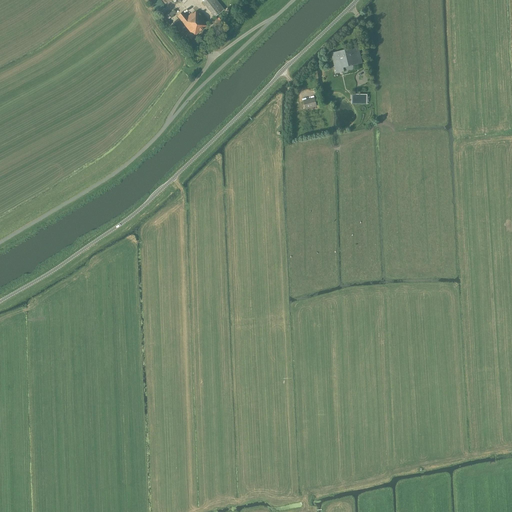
[(214,18),(224,10),(216,0),(205,0),(202,3),(214,18)]
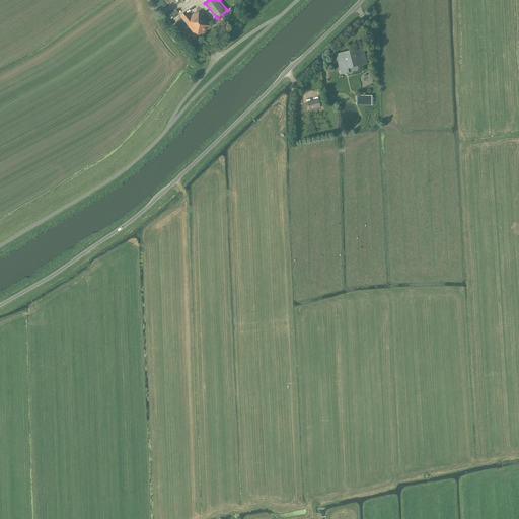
[(219,0),(227,10),(239,0),(219,0)]
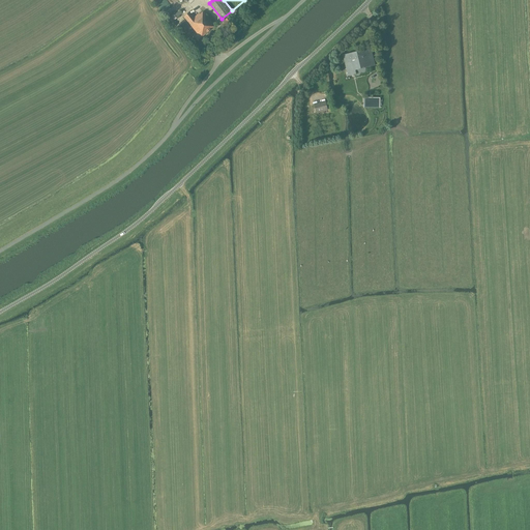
[(215,27),(203,11),(199,15),(199,13),(194,18),(189,11),(183,17),(201,38),(215,27)]
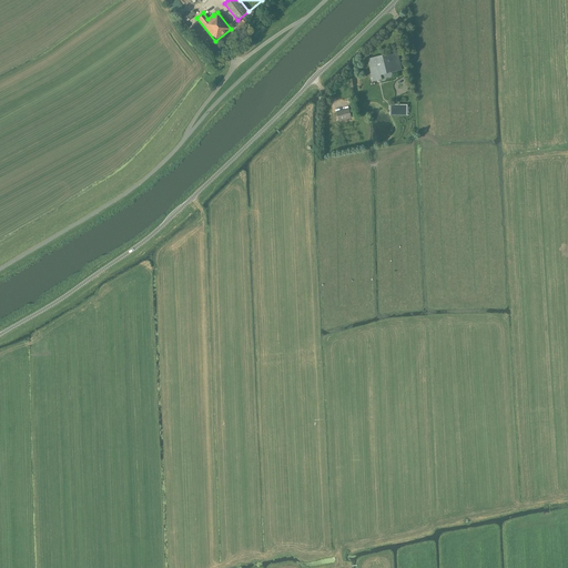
[(185,30),(190,27),(186,22),(190,20),(185,14),(179,21),(185,30)]
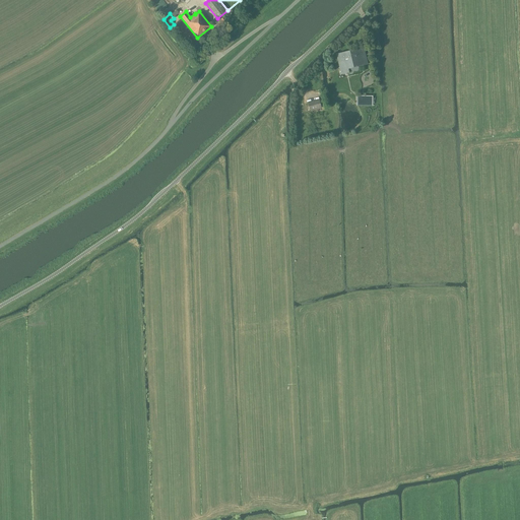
[(179,37),(189,28),(181,19),(171,26),(179,37)]
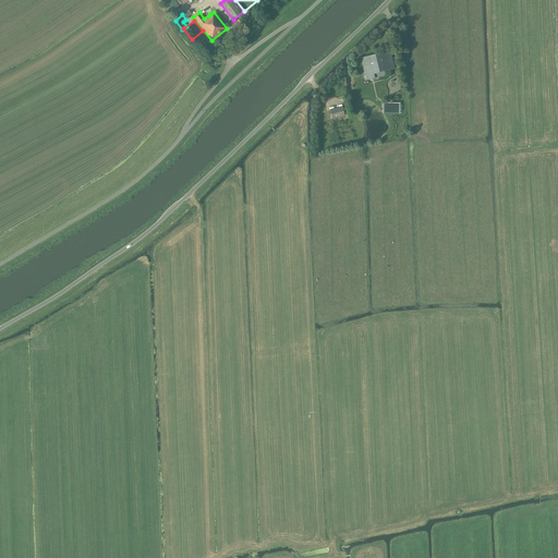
[(375,79),(386,76),(385,72),(395,69),(390,51),(361,58),(366,80),(375,77),(375,79)]
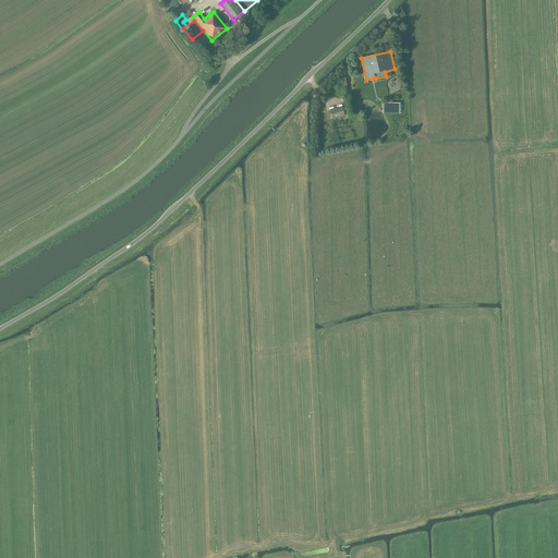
[(384,102),(384,113),(400,114),(400,104),(384,102)]
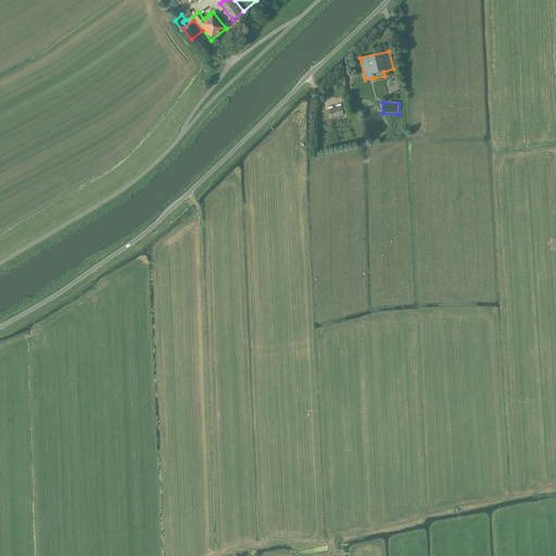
[(344,116),(342,106),(329,109),(332,119),(344,116)]
